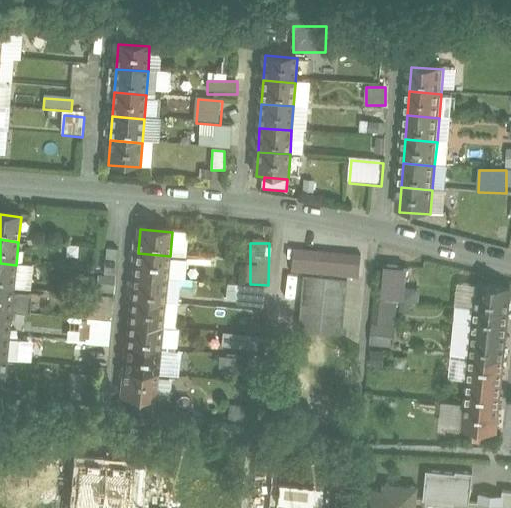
[(120,251),(108,250),(106,274),(118,275),(120,251)]
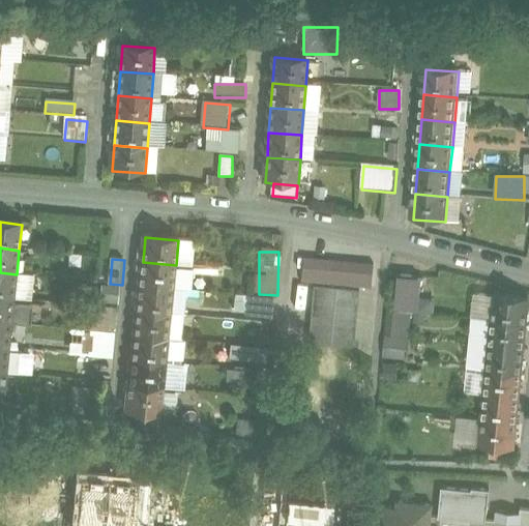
[(376,267),(304,261),(302,285),(374,292),(376,267)]
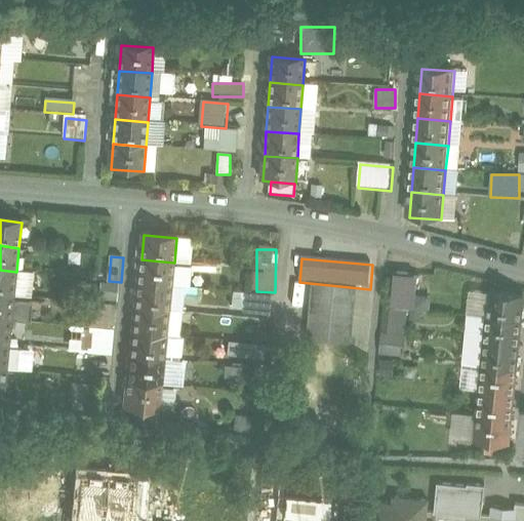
[(174,263),(142,259),(138,284),(171,287),(174,263)]
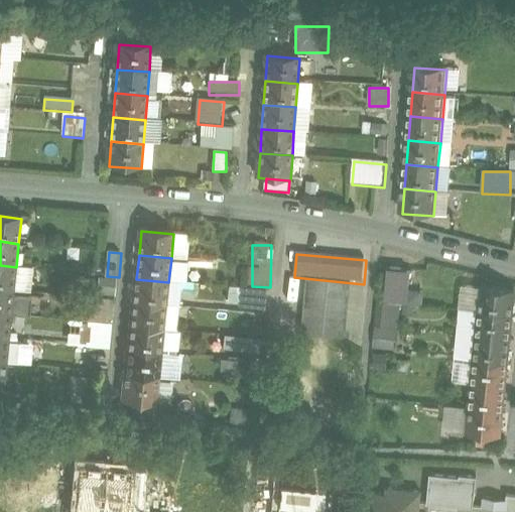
[(16,267),(0,265),(0,290),(14,291),(16,267)]
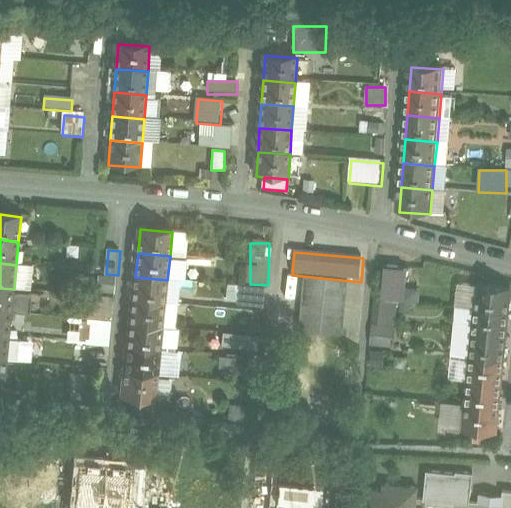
[(409,270),(386,268),(382,302),(406,304),(409,270)]
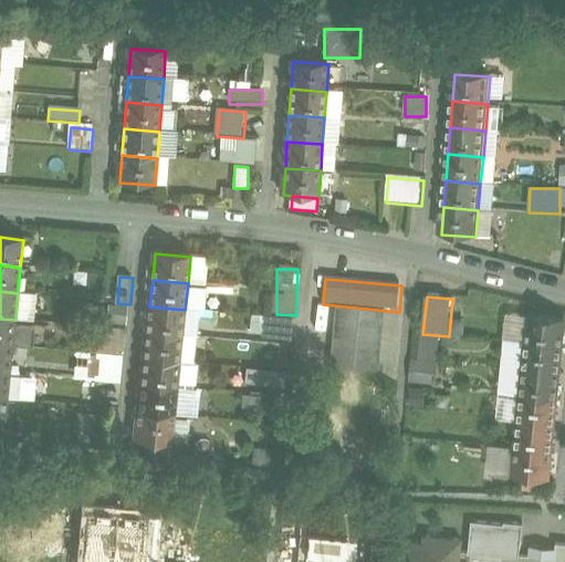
[(185,310),(149,306),(147,333),(182,337),(185,310)]
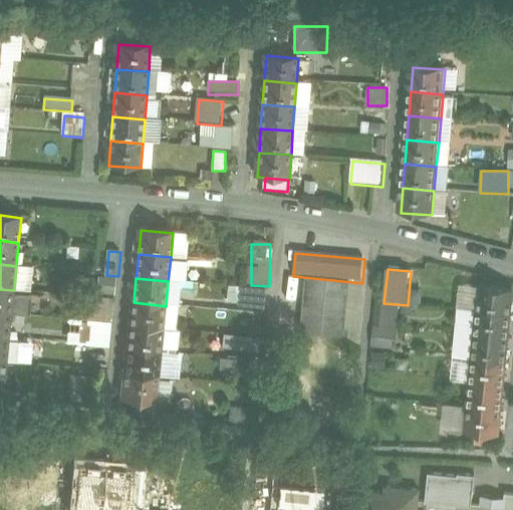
[(349,283),(305,279),(300,336),(344,340),(349,283)]
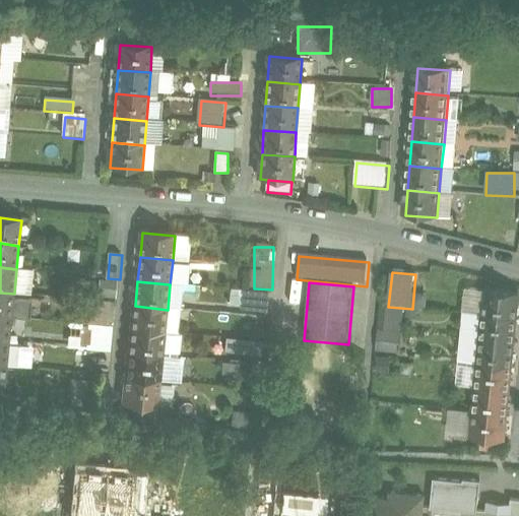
[(518,294),(488,291),(485,316),(518,319),(518,294)]
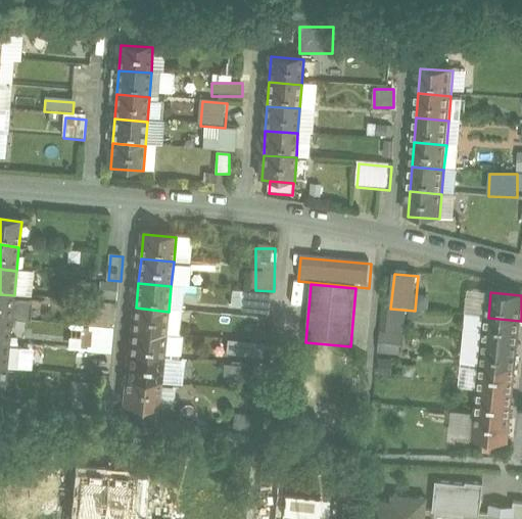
[(233,311),(269,312),(269,294),(233,293),(233,311)]
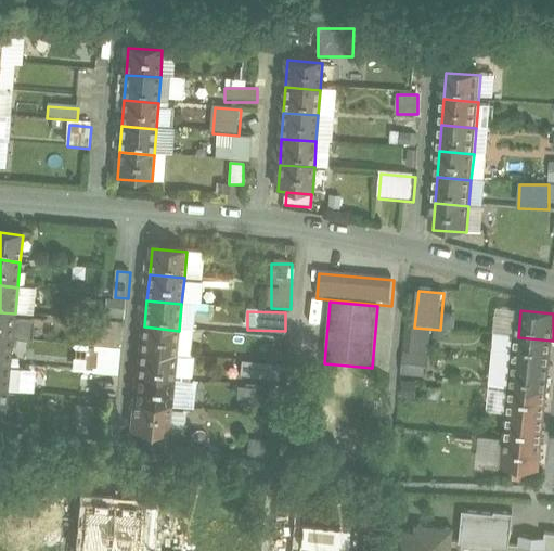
[(15,314),(0,312),(0,338),(12,341),(14,319),(15,314)]
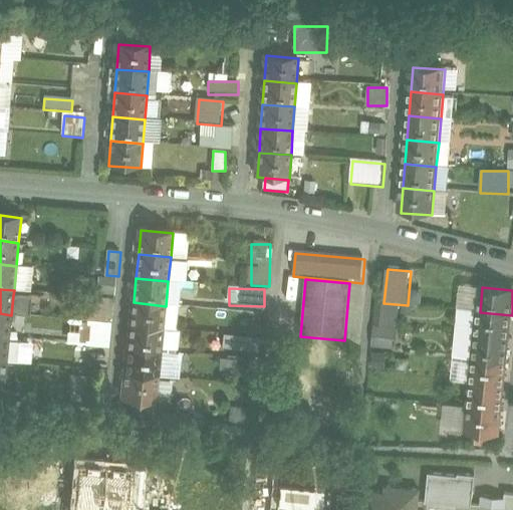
[(29,297),(13,295),(11,315),(27,317),(29,297)]
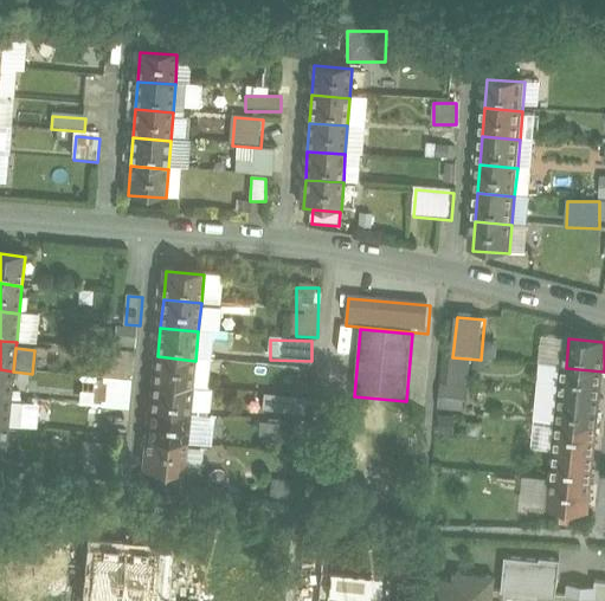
[(129,354),(103,351),(101,379),(126,381),(129,354)]
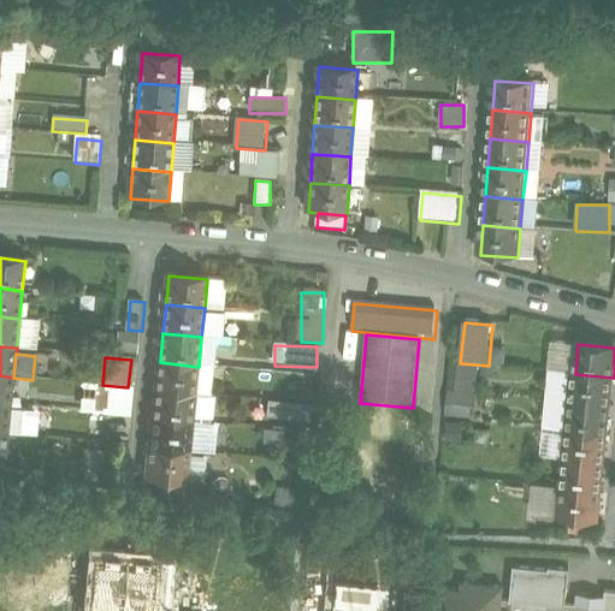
[(199,367),(160,362),(158,391),(195,395),(199,367)]
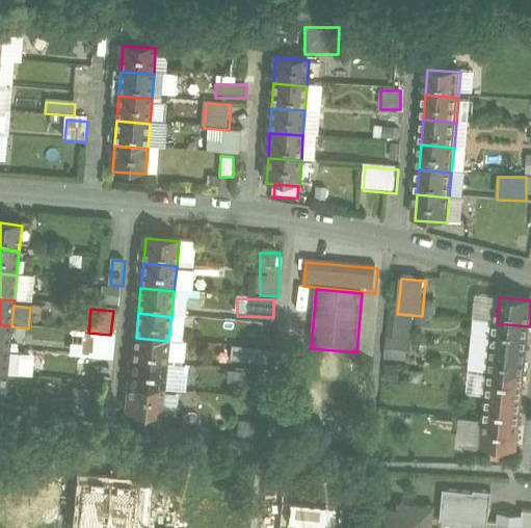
[(530,326),(497,323),(494,348),(527,351),(530,326)]
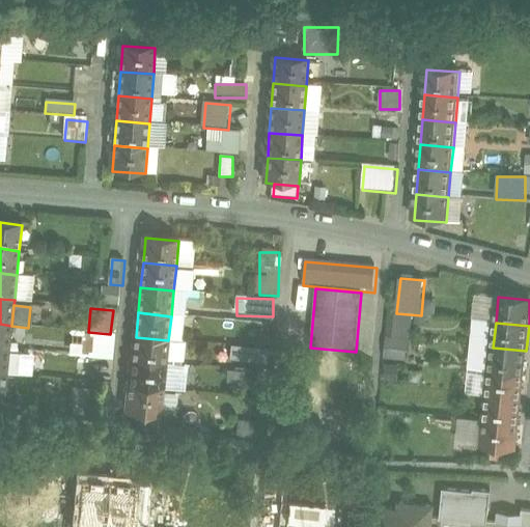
[(11,326),(0,324),(0,349),(9,350),(11,326)]
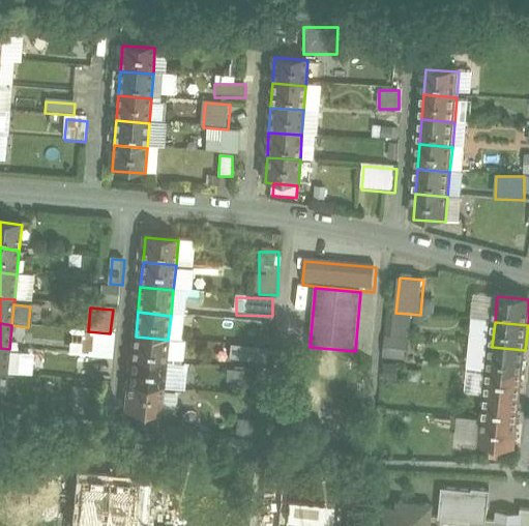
[(92,353),(94,332),(83,331),(81,352),(92,353)]
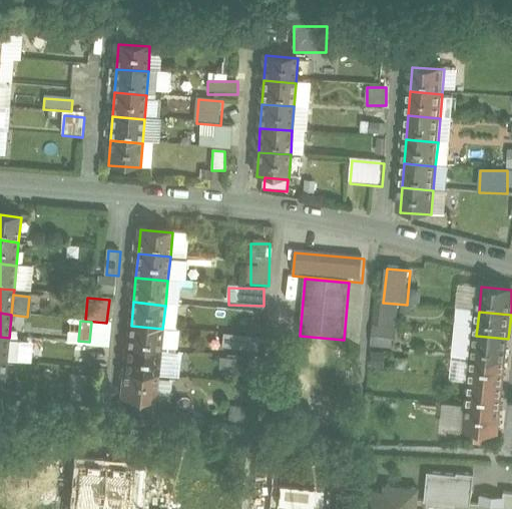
[(162,329),(131,326),(128,350),(160,353),(161,348),(162,329)]
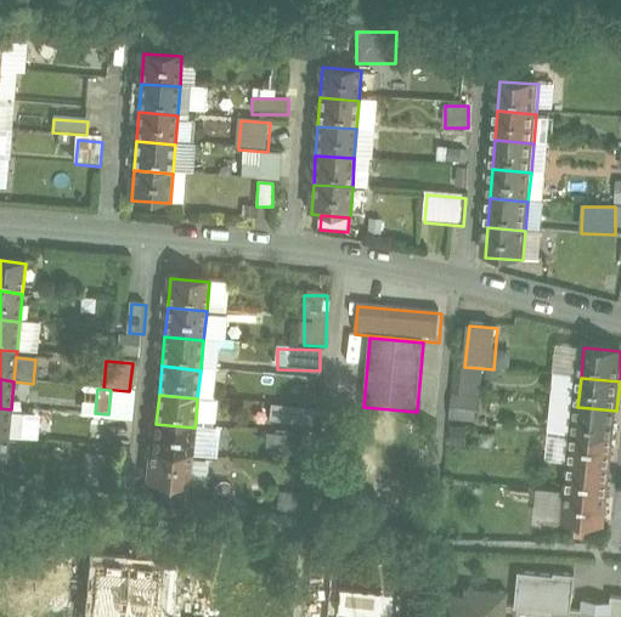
[(216,400),(197,398),(196,422),(215,424),(216,400)]
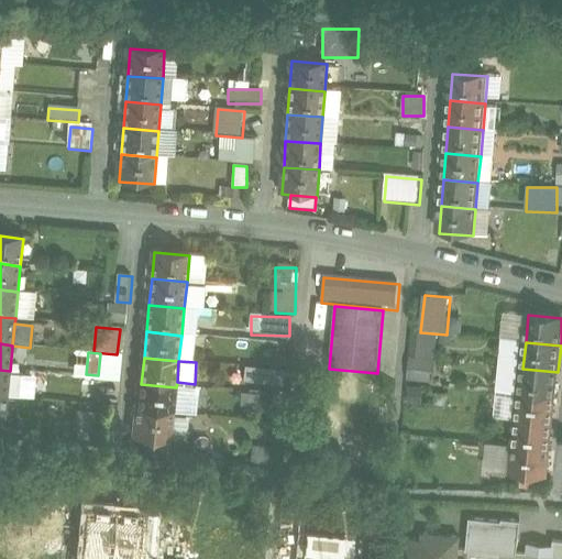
[(558,372),(522,369),(520,395),(555,398),(558,372)]
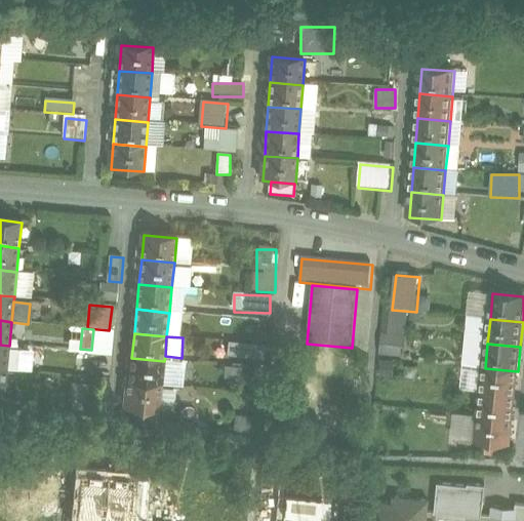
[(9,346),(0,345),(0,369),(7,370),(9,351),(9,346)]
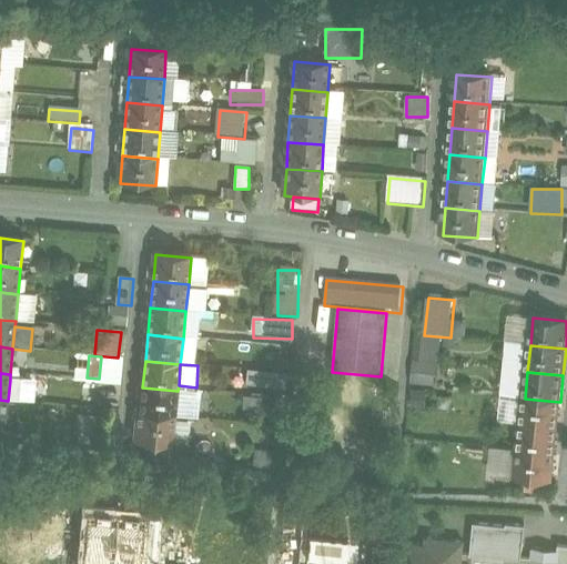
[(263,374),(250,373),(249,386),(262,388),(263,374)]
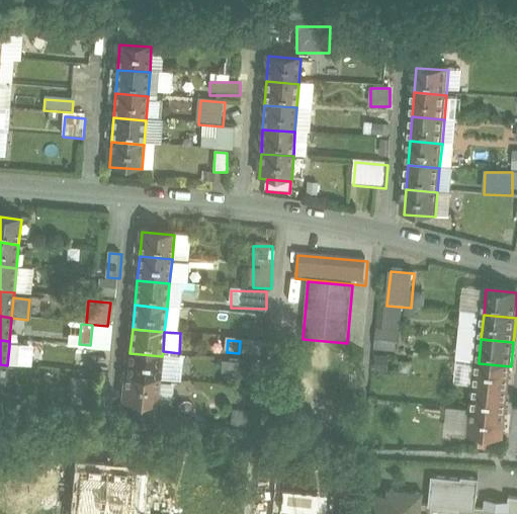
[(21,347),(9,346),(7,365),(7,366),(19,367),(21,347)]
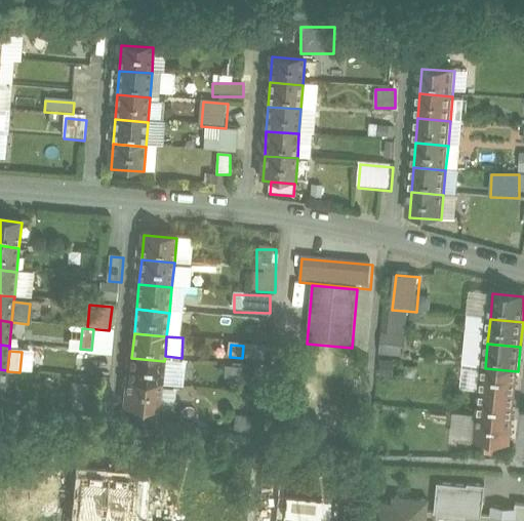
[(164,361),(131,358),(129,383),(162,386),(164,361)]
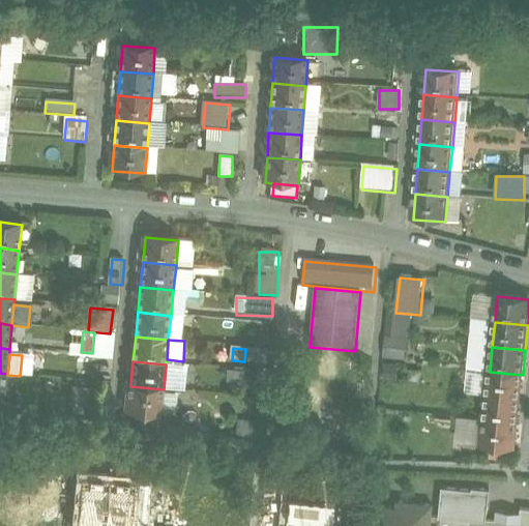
[(523,375),(490,372),(488,397),(521,400),(523,375)]
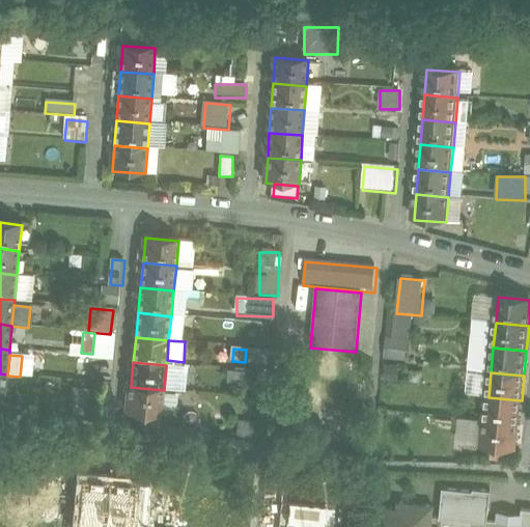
[(164,390),(131,387),(128,412),(161,415),(164,390)]
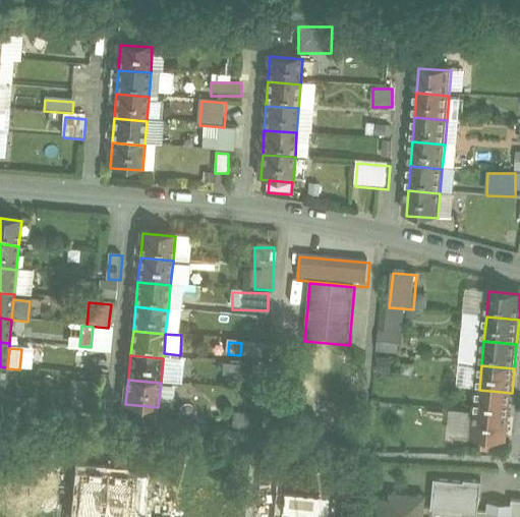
[(512,393),(479,390),(476,414),(509,417),(512,393)]
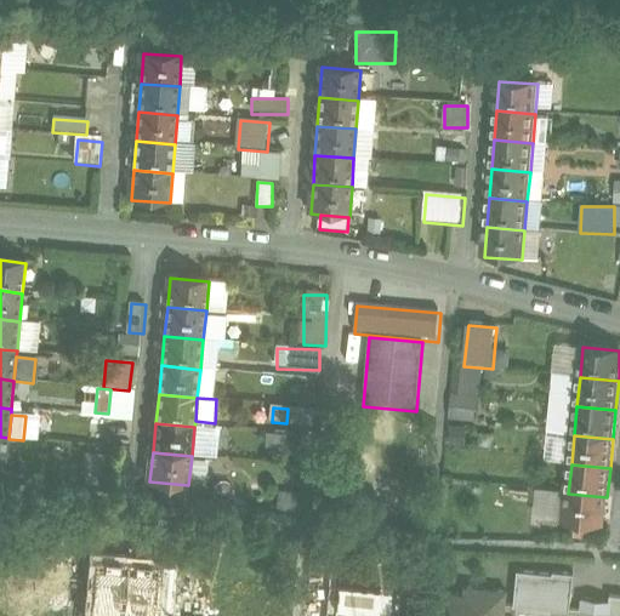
[(607,497),(568,494),(566,523),(604,526),(607,497)]
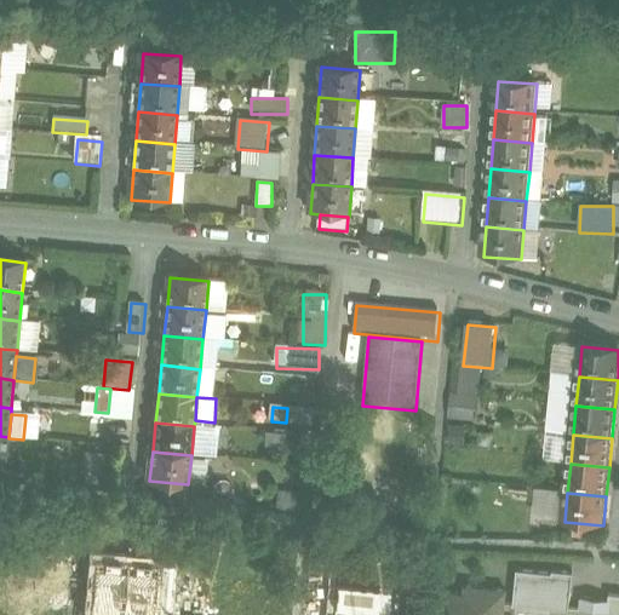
[(98,564),(92,614),(154,614),(160,570),(98,564)]
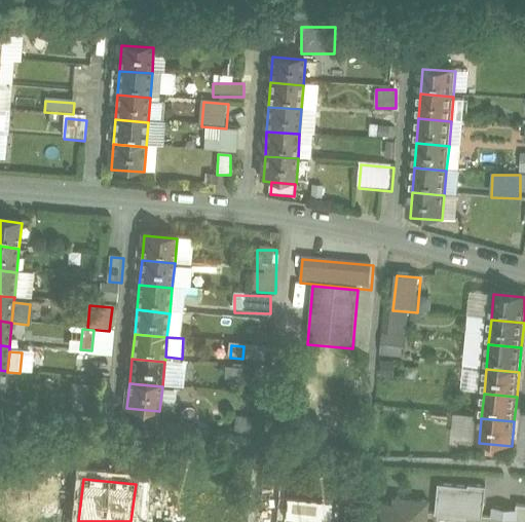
[(524,508),(518,507),(517,518),(495,516),(494,519),(484,518),(487,488),(470,486),(470,489),(440,486),(437,515),(429,514),(430,504),(396,500),(395,507),(384,506),(382,506),(380,521),(524,521),(524,508)]
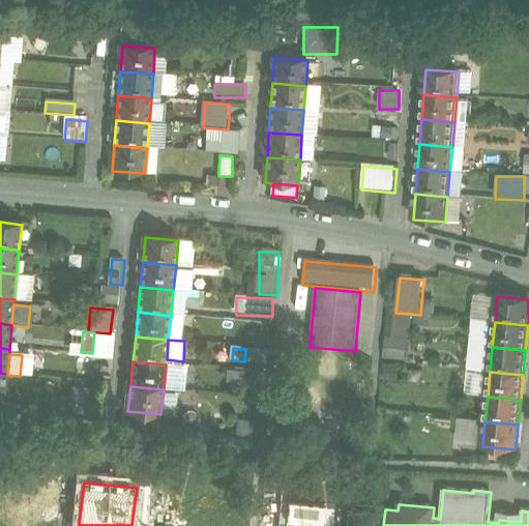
[(328,504),(288,500),(285,525),(333,525),(334,517),(327,516),(328,504)]
